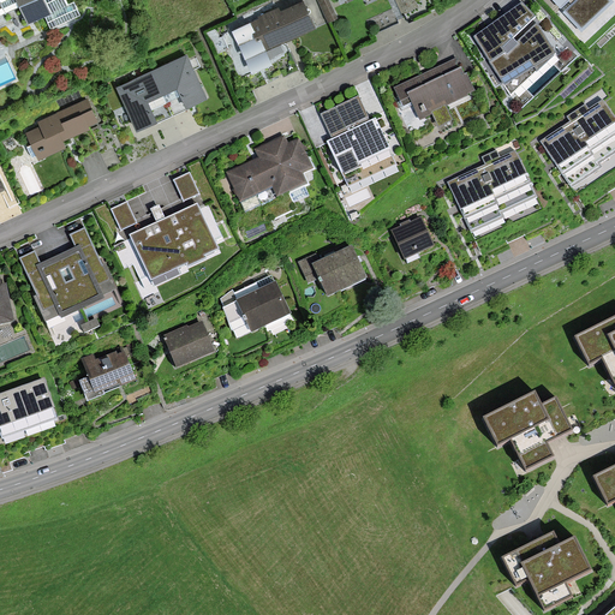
[(17,0),(28,23),(52,12),(46,0),(17,0)]
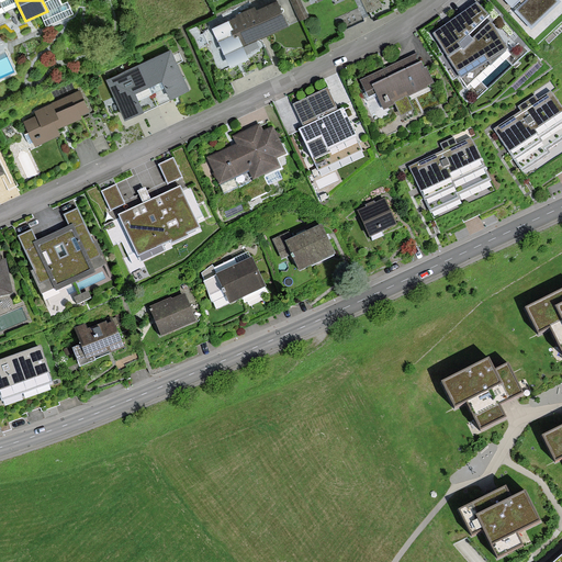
[(290,24),(279,0),(229,22),(240,46),(290,24)]
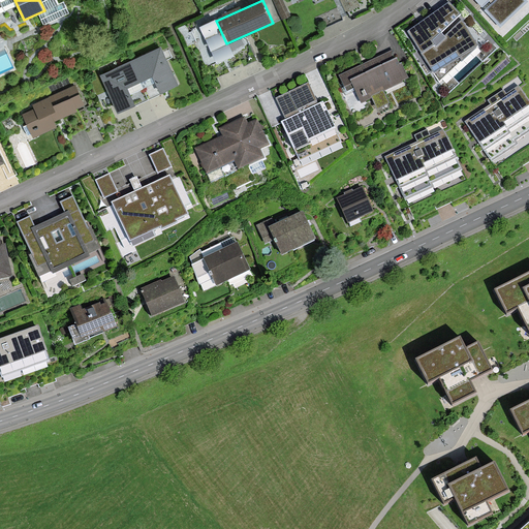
[(526,2),(523,0),(474,0),(500,26),(526,2)]
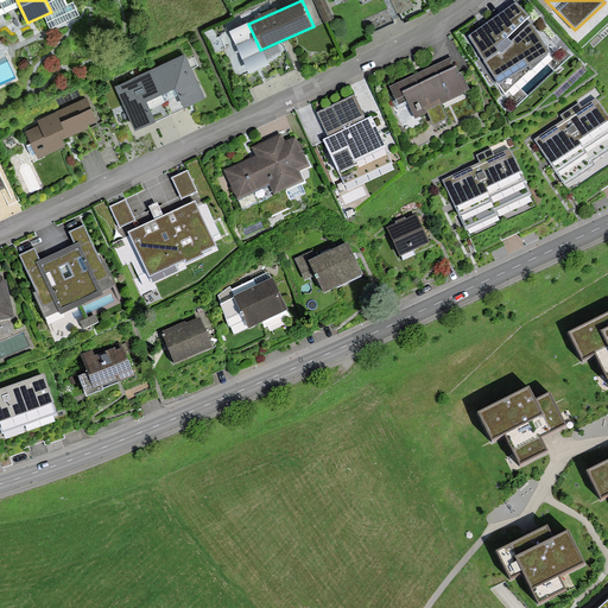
[(517,5),(472,37),(498,81),(548,51),(531,25),(517,5)]
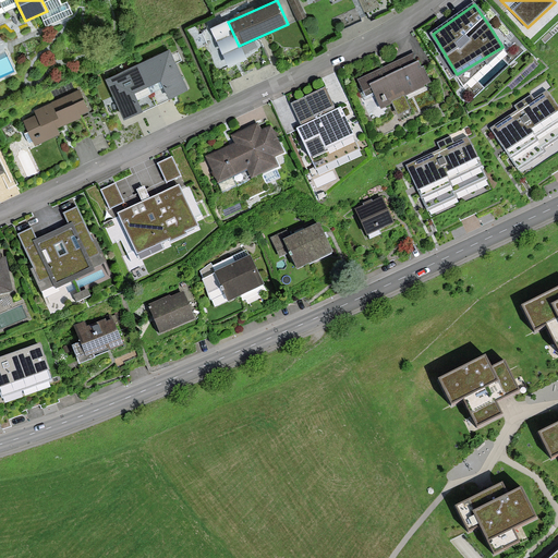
[(169,51),(138,65),(156,100),(186,86),(169,51)]
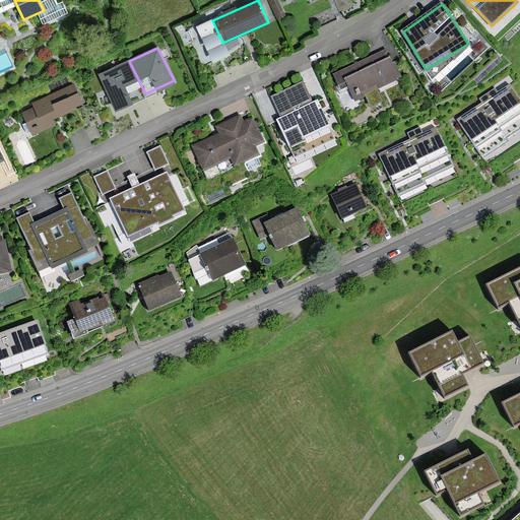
[(399,80),(386,51),(335,73),(342,89),(348,86),(355,101),(399,80)]
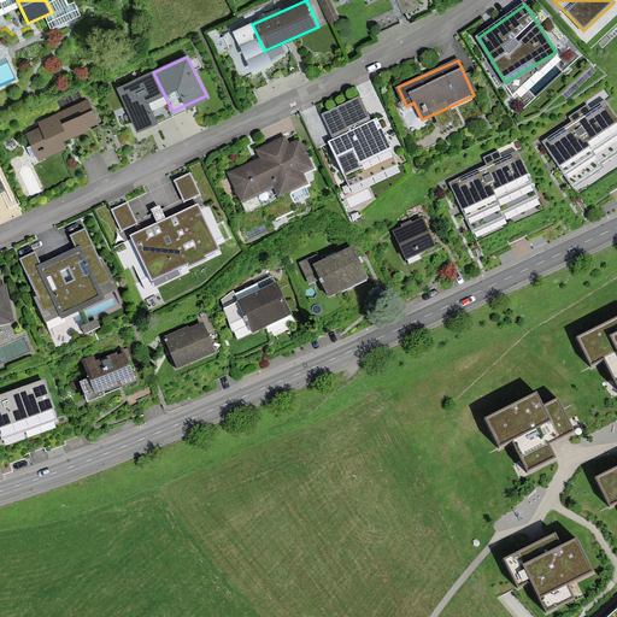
[(153,72),(119,88),(137,127),(172,111),(153,72)]
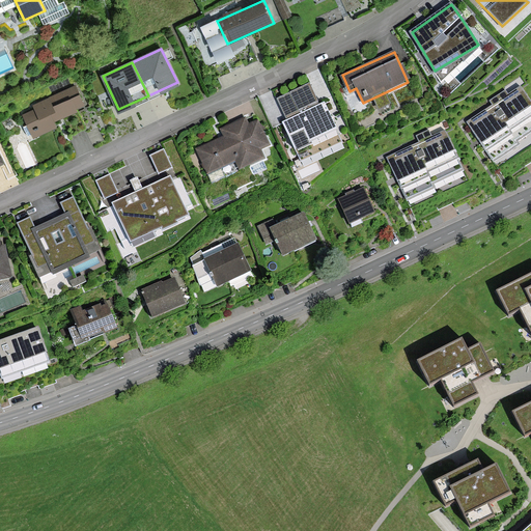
[(36,110),(25,115),(34,136),(55,127),(52,119),(76,109),(75,106),(83,103),(76,86),(34,105),(36,110)]
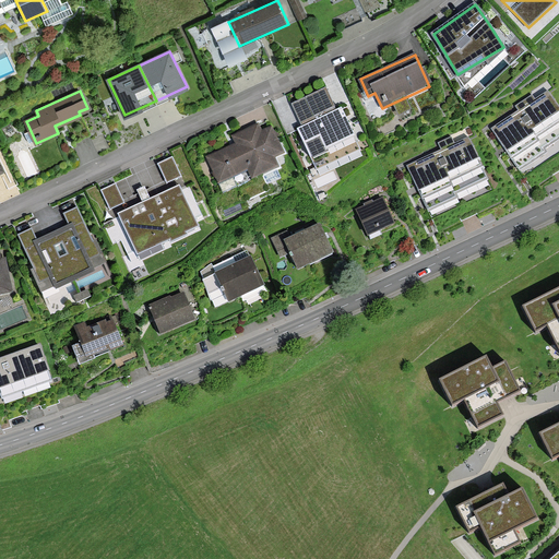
[(518,111),(491,129),(522,175),(558,150),(558,108),(548,92),(536,99),(533,95),(515,107),(518,111)]
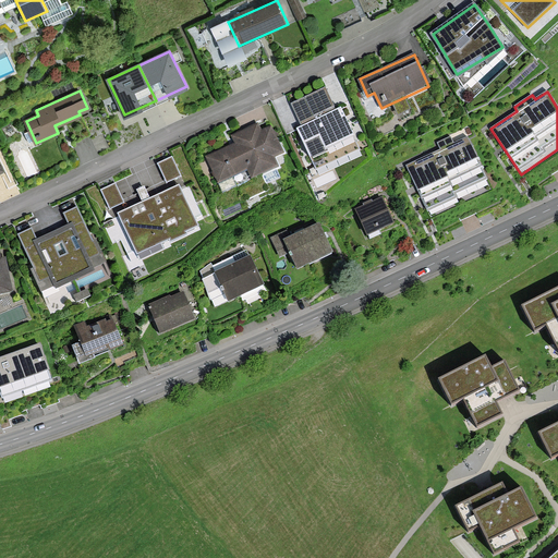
[(339,113),(299,132),(315,170),(356,152),(339,113)]
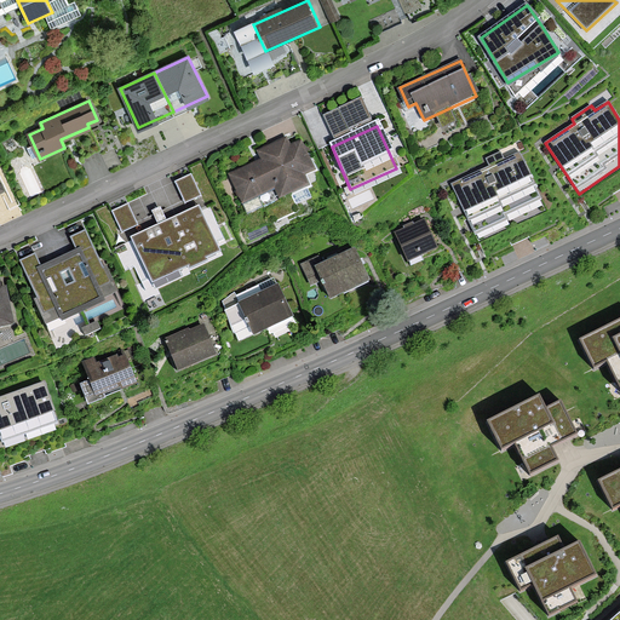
[(242,205),(274,190),(279,201),(305,189),(300,178),(314,172),(300,143),(288,149),(283,141),(257,153),(262,161),(229,176),(242,205)]
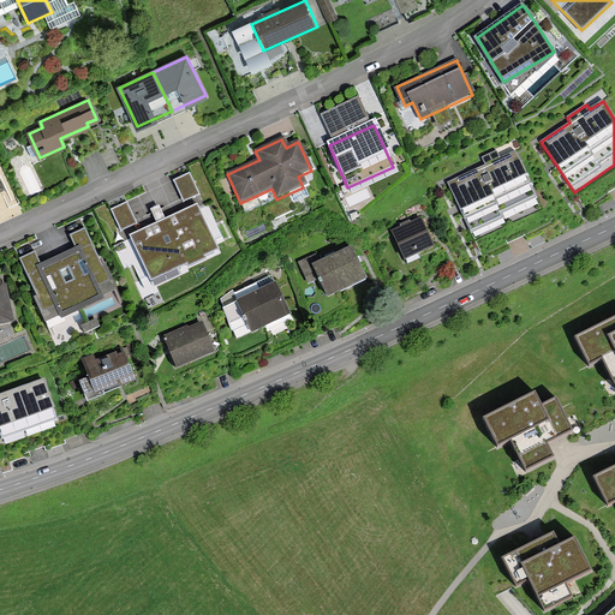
[(485,165),(448,183),(473,237),(541,204),(515,151),(500,159),(496,150),(482,157),(485,165)]
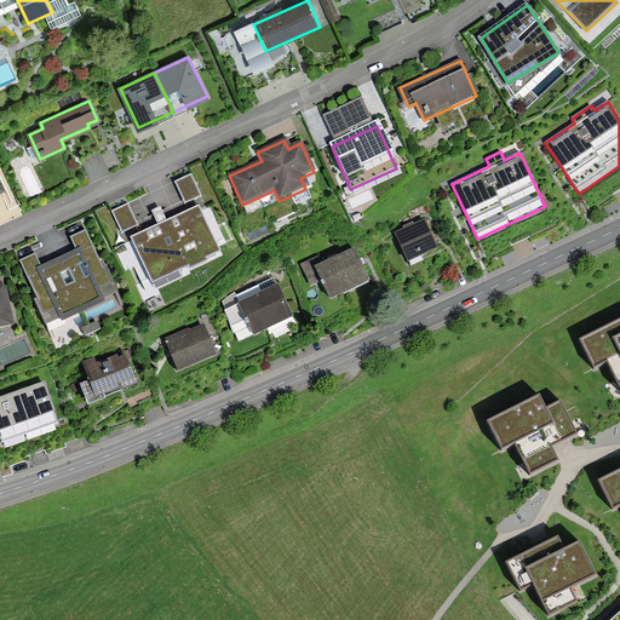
[(114,210),(122,231),(139,225),(131,204),(114,210)]
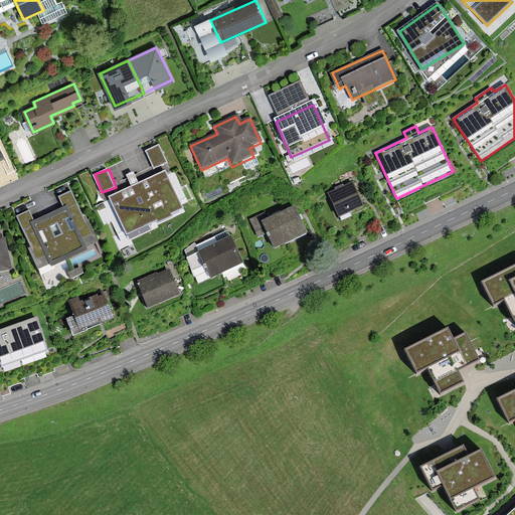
[(165,172),(110,198),(127,235),(183,208),(165,172)]
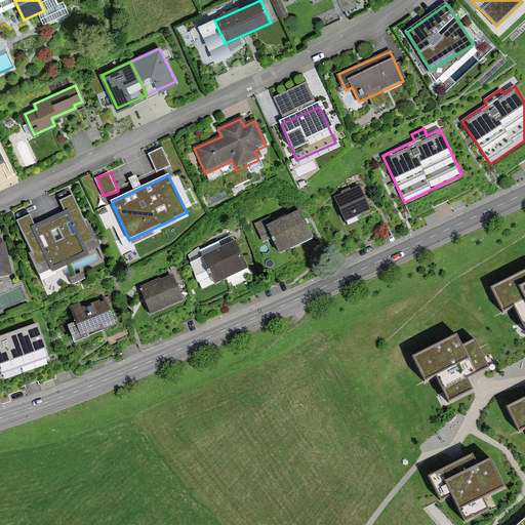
[(357,188),(333,199),(345,224),(368,212),(357,188)]
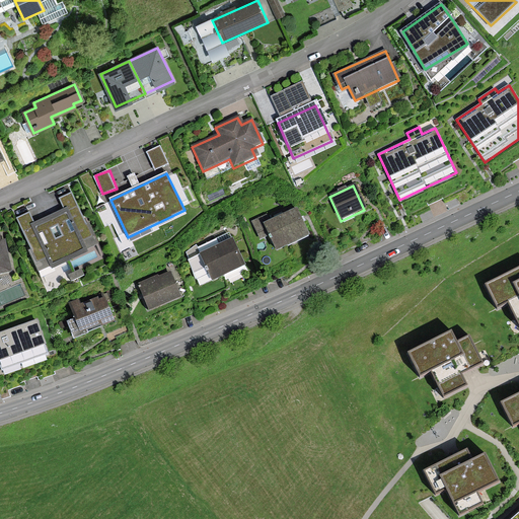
[(50,217),(67,257),(94,245),(71,195),(61,200),(66,210),(50,217)]
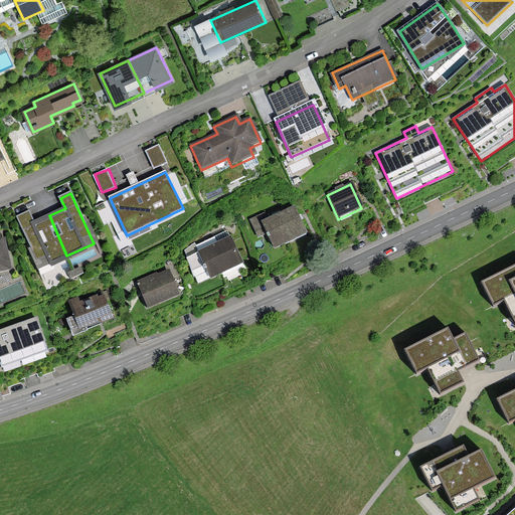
[(292,208),(261,222),(273,249),(304,235),(292,208)]
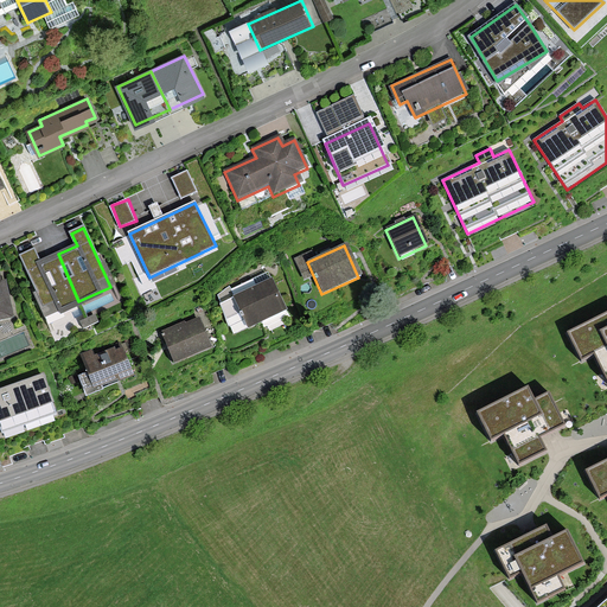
[(78,301),(58,254),(40,262),(34,250),(21,256),(48,314),(78,301)]
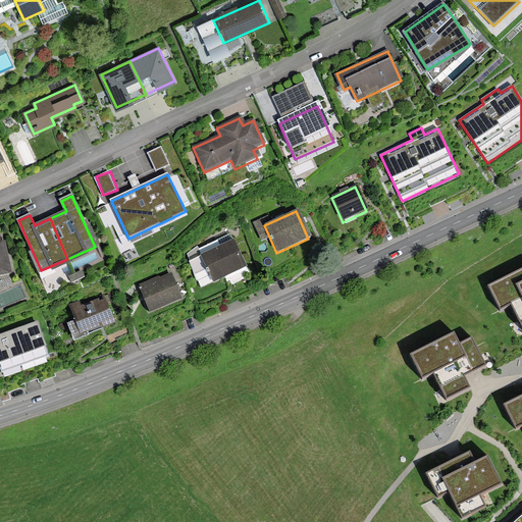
[(0,275),(12,273),(5,241),(2,242),(0,235),(0,233),(0,275)]
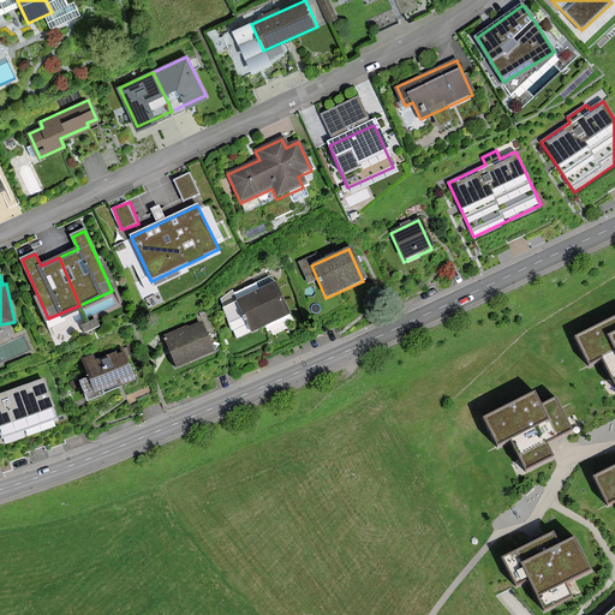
[(290,317),(275,286),(236,304),(250,335),(290,317)]
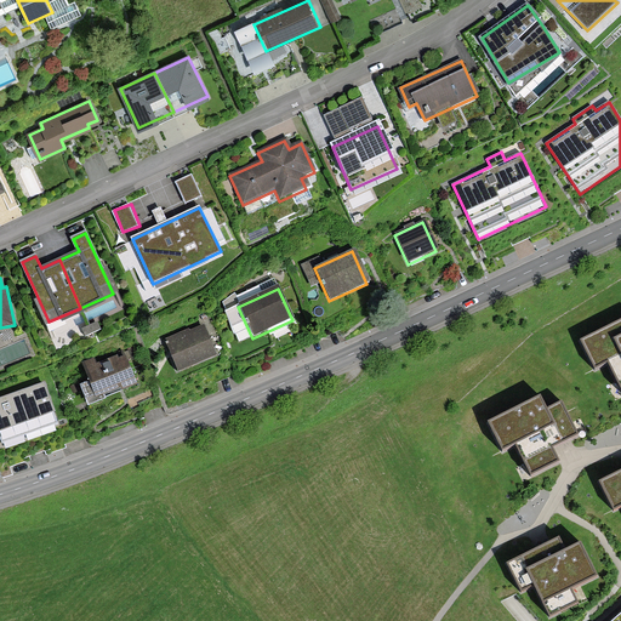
[(620,322),(582,342),(596,369),(609,363),(620,387),(620,322)]
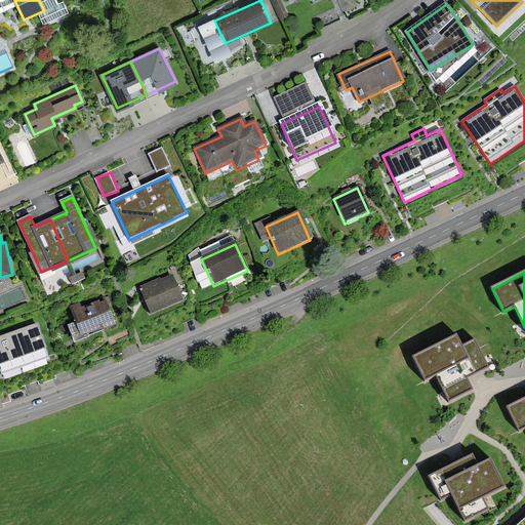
[(170,277),(139,290),(150,315),(180,303),(170,277)]
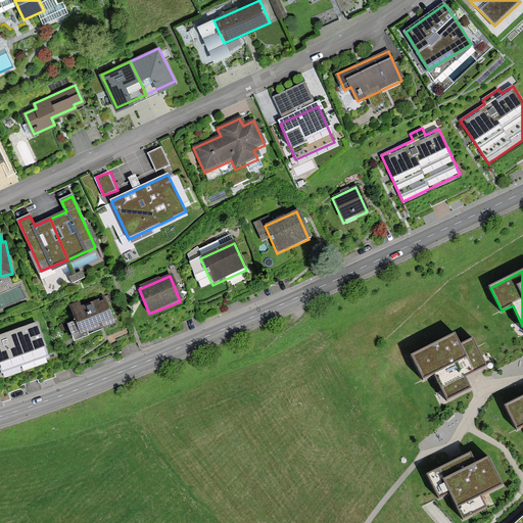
[(102,330),(115,325),(106,298),(82,306),(80,301),(69,305),(76,322),(67,325),(74,342),(89,337),(88,334),(101,329),(102,330)]
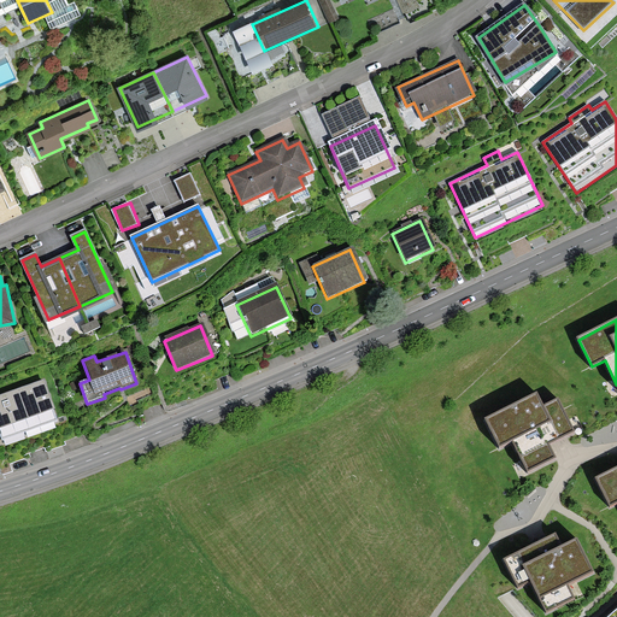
[(58,422),(43,381),(0,395),(0,438),(1,441),(58,422)]
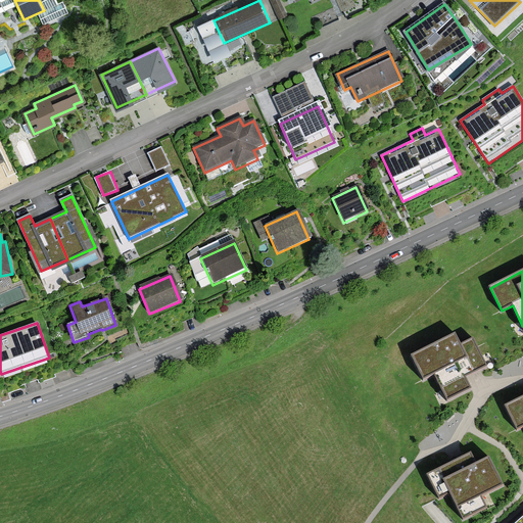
[(455,335),(413,357),(424,380),(434,375),(447,400),(471,389),(465,378),(486,367),(473,340),(461,346),(455,335)]
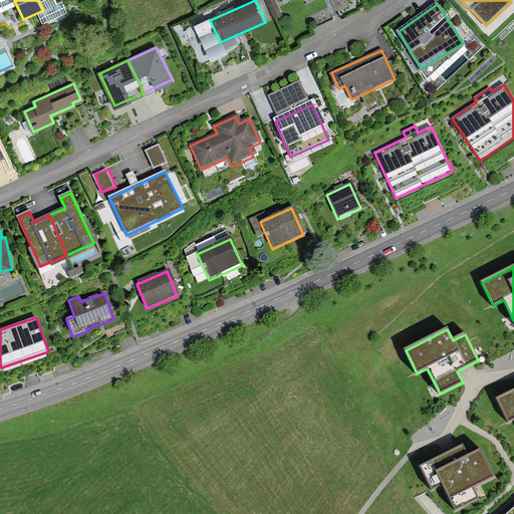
[(513,391),(497,400),(508,423),(513,420),(513,391)]
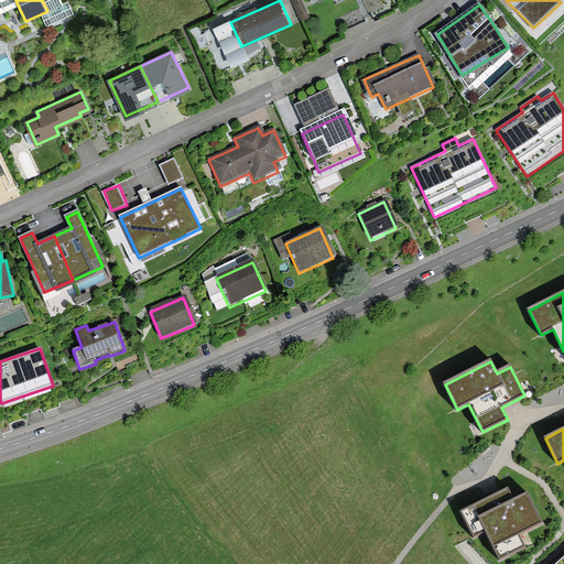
[(508,491),(462,514),(474,540),(486,534),(499,562),(524,550),(518,538),(541,525),(527,497),(513,503),(508,491)]
